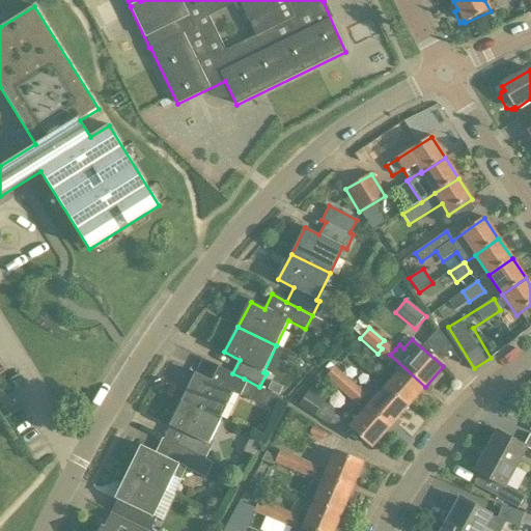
[(387,388),(409,406),(425,387),(390,355),(395,350),(384,340),(379,345),(382,348),(378,354),(391,364),(388,367),(397,375),(387,388)]
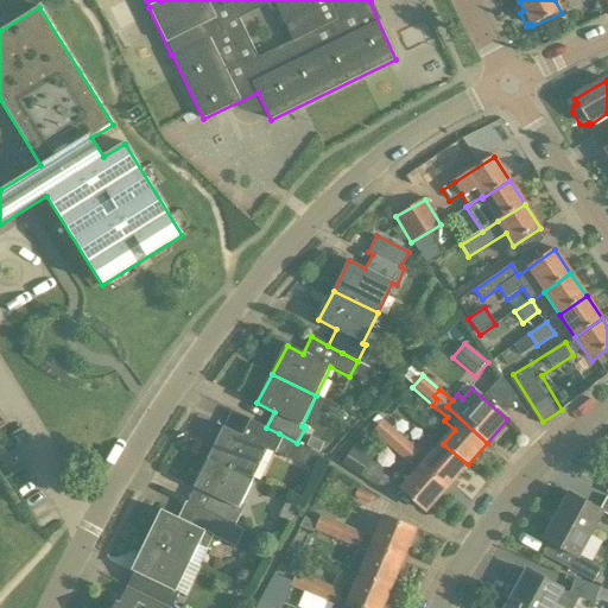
[(223,426),(208,457),(253,480),(268,449),(272,450),(279,434),(266,428),(248,419),(241,435),(223,426)]
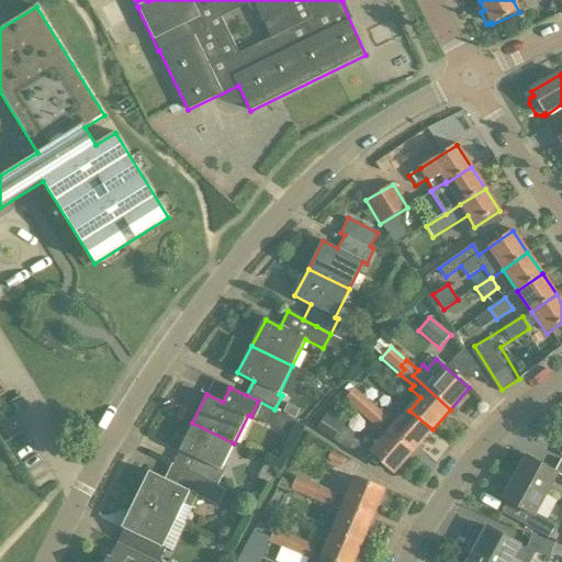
[(345,400),(362,416),(368,412),(364,407),(369,402),(355,389),(345,400)]
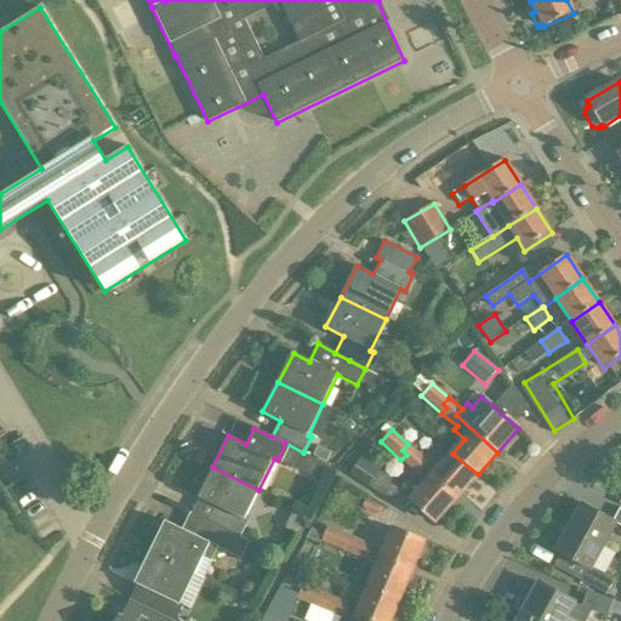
[(295,469),(303,453),(285,443),(278,460),(295,469)]
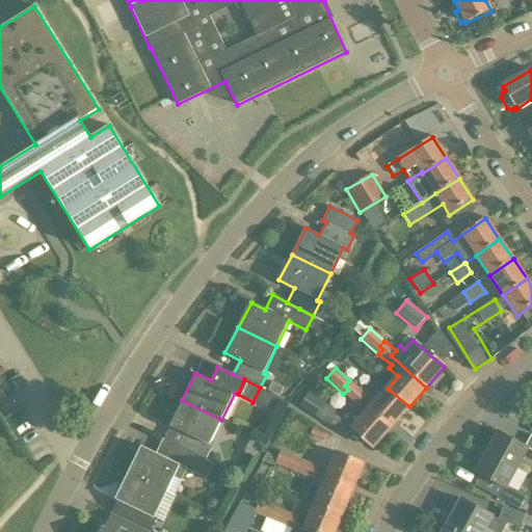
[(366,396),(349,380),(345,386),(348,390),(343,394),(356,406),(366,396)]
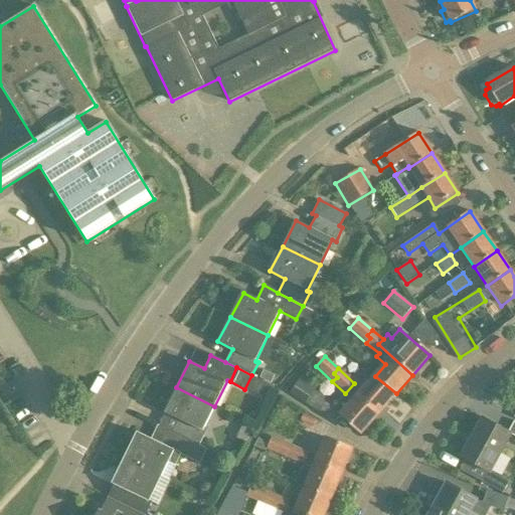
[(301,376),(290,393),(326,416),(334,403),(314,391),(317,386),(301,376)]
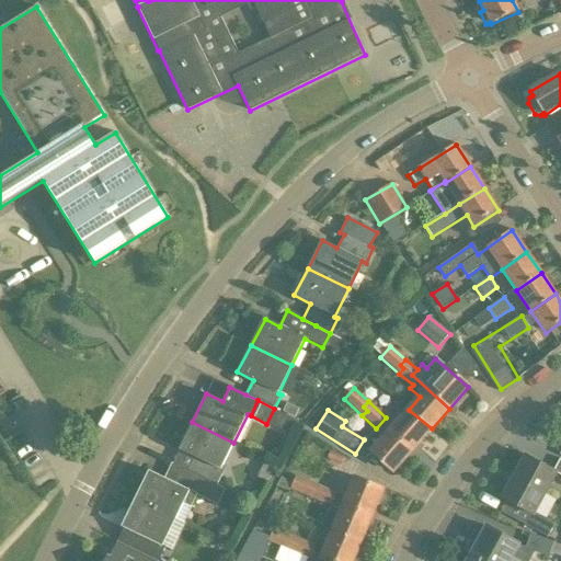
[(409,410),(390,431),(412,450),(432,428),(409,410)]
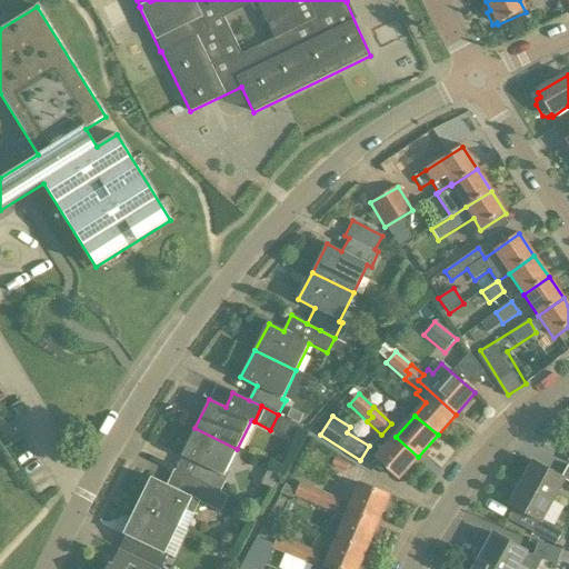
[(222,477),(237,449),(195,428),(181,456),(197,465),(190,479),(203,486),(218,493),(219,492),(226,478),(222,477)]
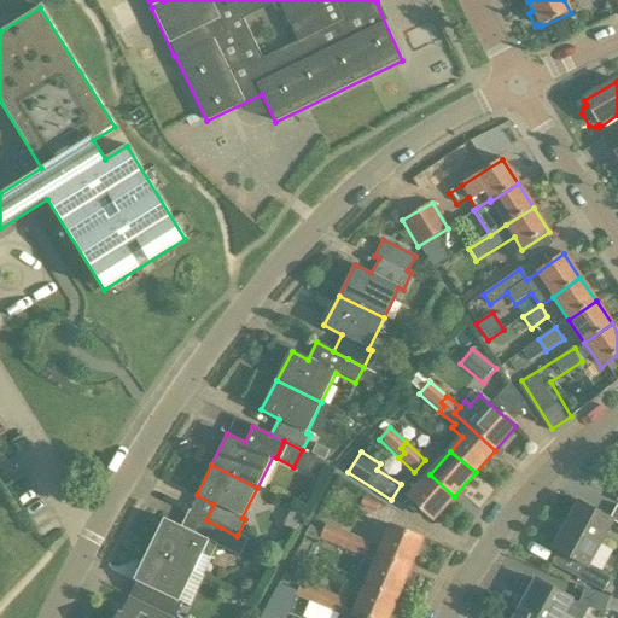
[(454,496),(430,474),(408,499),(432,520),(454,496)]
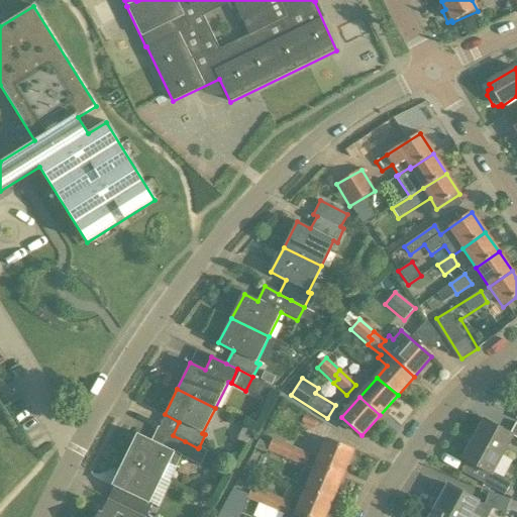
[(484,421),(474,439),(504,455),(513,437),(516,439),(516,423),(516,424),(510,435),(484,421)]
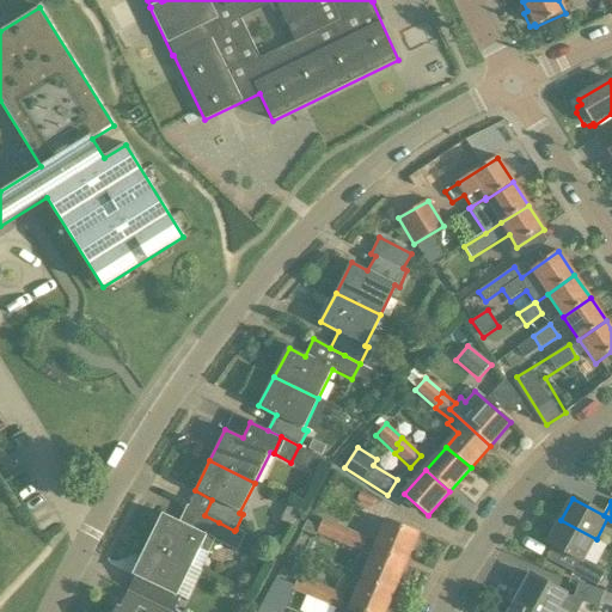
[(163,513),(147,544),(191,565),(199,550),(208,555),(215,540),(215,539),(210,537),(219,522),(204,515),(187,507),(179,521),(163,513)]
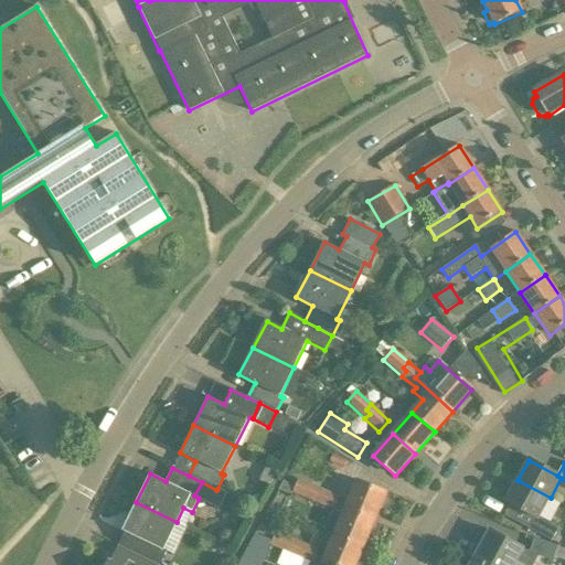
[(313,493),(317,487),(298,479),(292,493),(315,502),(318,494),(313,493)]
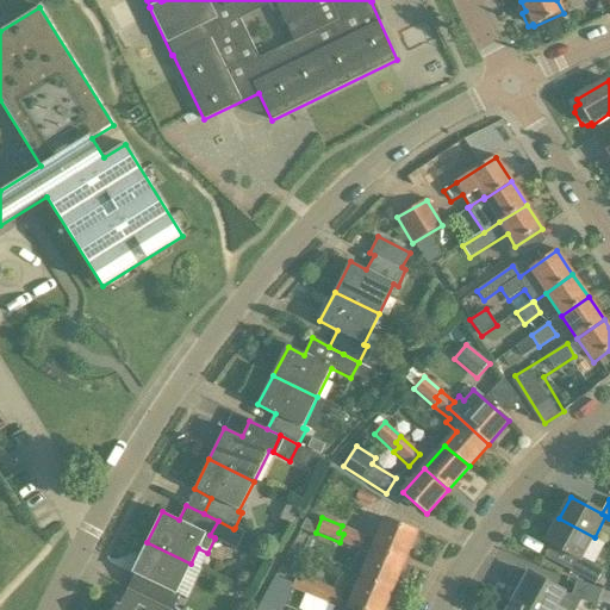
[(582,561),(595,537),(559,518),(546,543),(578,560),(571,573),(596,586),(603,572),(582,561)]
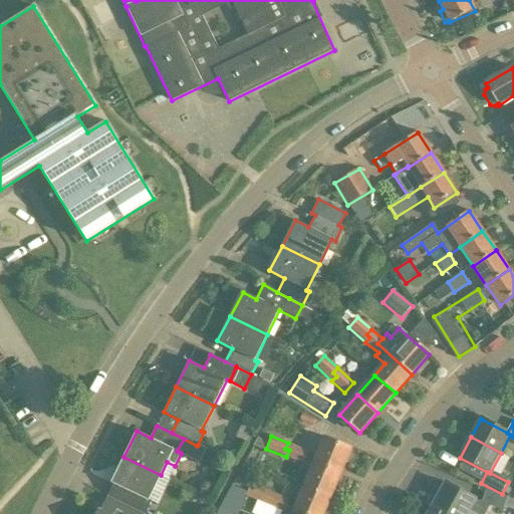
[(340,472),(350,449),(324,438),(314,461),(340,472)]
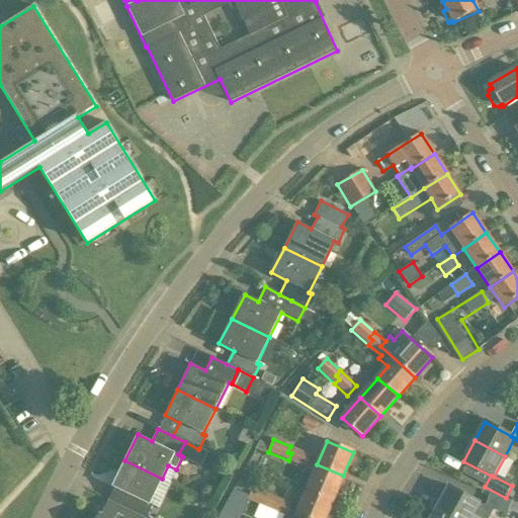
[(185,442),(178,454),(182,456),(182,457),(200,466),(207,452),(199,448),(198,449),(185,442)]
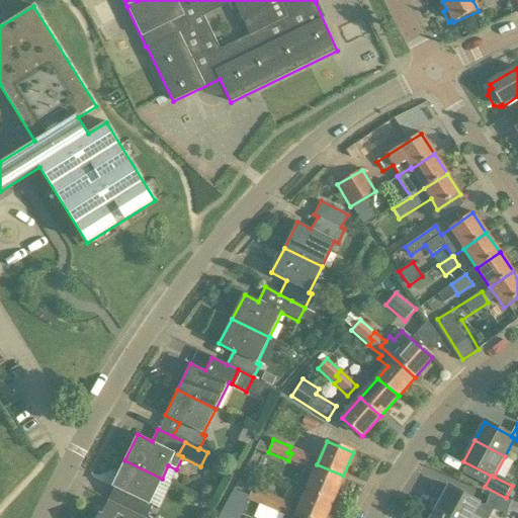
[(312,477),(307,489),(333,501),(343,476),(317,464),(309,461),(311,454),(290,446),(287,452),(291,453),(288,460),(305,468),(304,472),(312,477)]
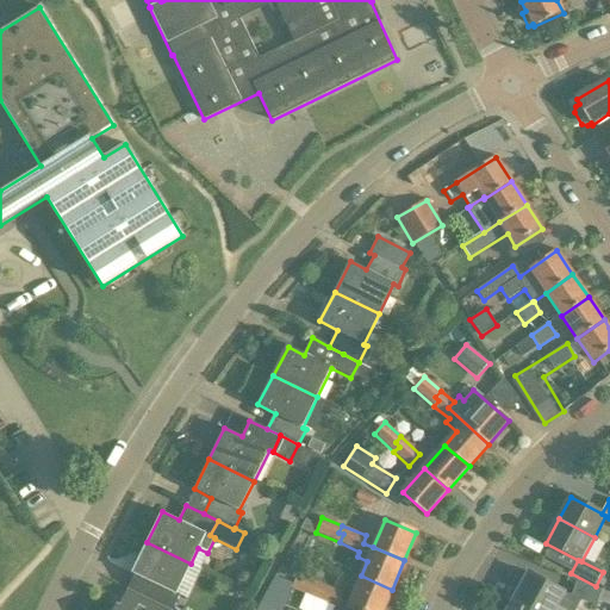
[(191,564),(147,542),(132,572),(149,582),(142,597),(168,609),(172,609),(179,597),(186,601),(201,570),(200,568),(191,564)]
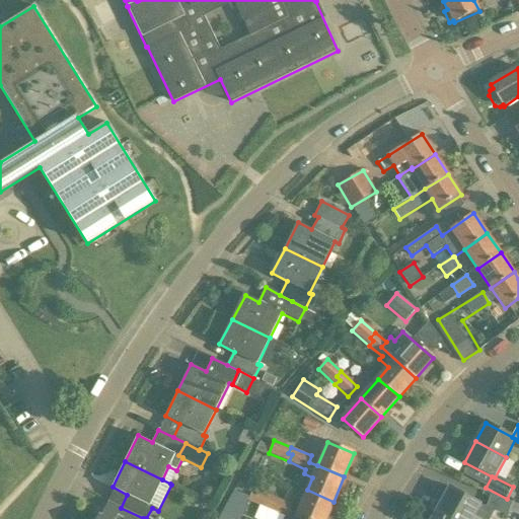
[(449,488),(435,513),(446,518),(470,518),(473,515),(480,518),(491,518),(495,512),(506,516),(511,503),(490,496),(486,508),(478,504),(479,503),(449,488)]
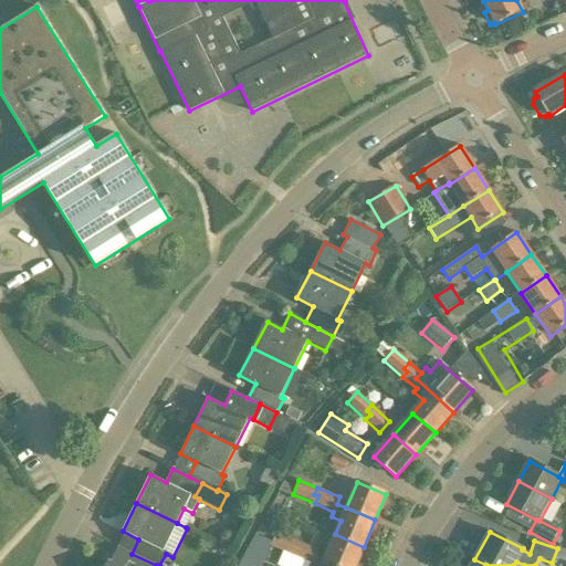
[(292,546),(294,541),(276,533),(271,546),(292,556),(295,548),(292,546)]
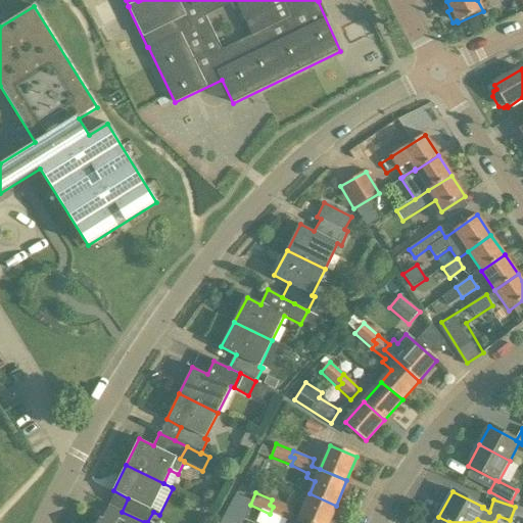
[(328,522),(336,506),(310,493),(299,518),(311,522),(328,522)]
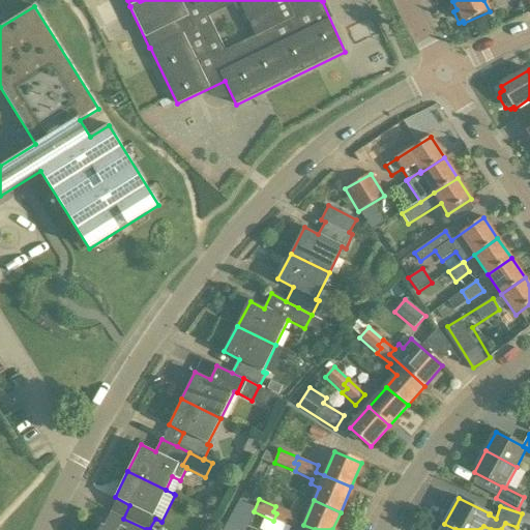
[(315,529),(303,525),(294,521),(297,516),(275,506),(273,511),(276,513),(273,521),(291,528),(290,529),(315,529)]
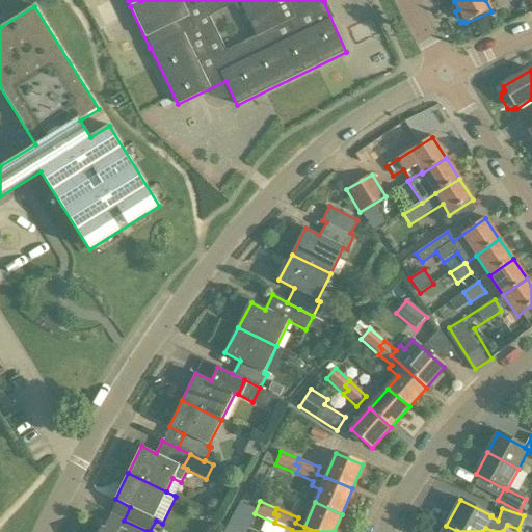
[(113,531),(102,526),(99,531),(147,531),(124,521),(116,531),(113,531)]
